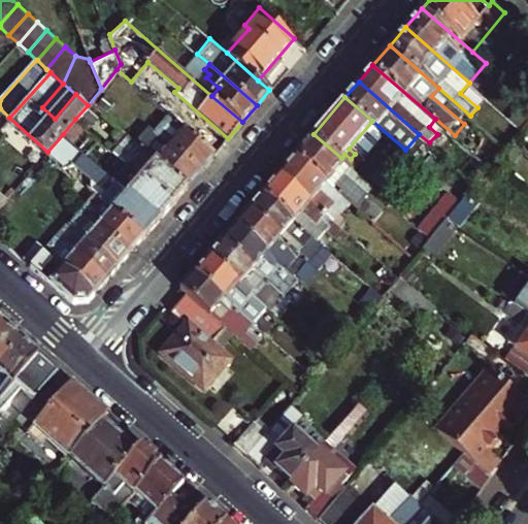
[(169,143),(157,158),(188,185),(215,153),(168,113),(155,130),(169,143)]
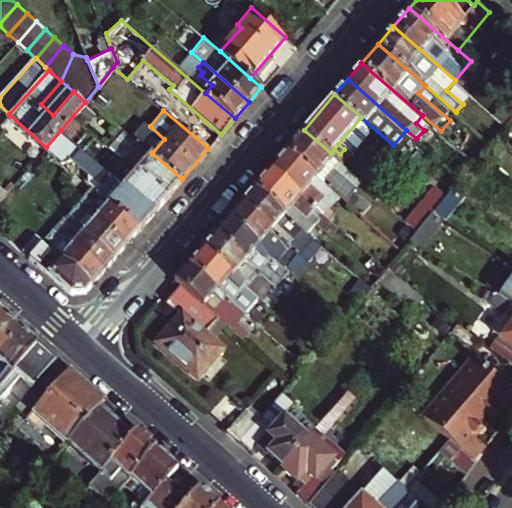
[(81,121),(73,115),(61,130),(68,136),(81,121)]
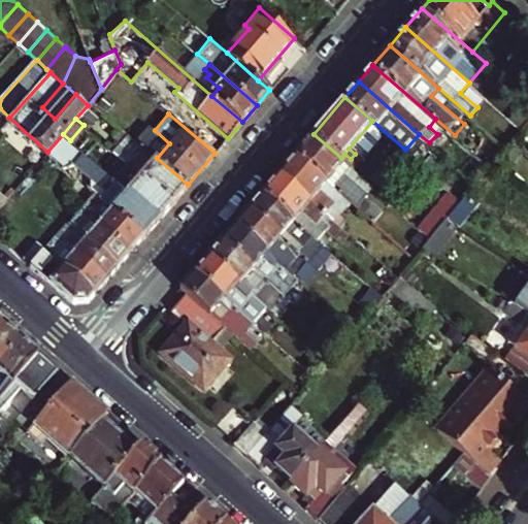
[(188,185),(157,158),(128,133),(112,151),(139,173),(172,202),(188,185)]
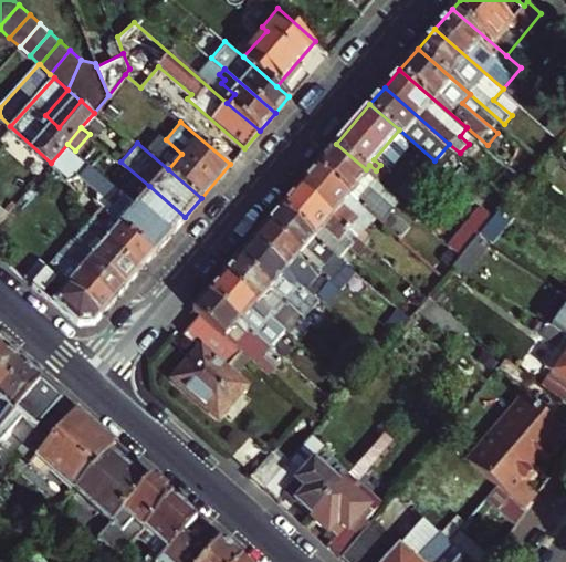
[(336,144),(318,165),(375,214),(402,238),(411,226),(400,216),(395,215),(391,212),(395,208),(370,187),(377,179),(366,169),(336,144)]
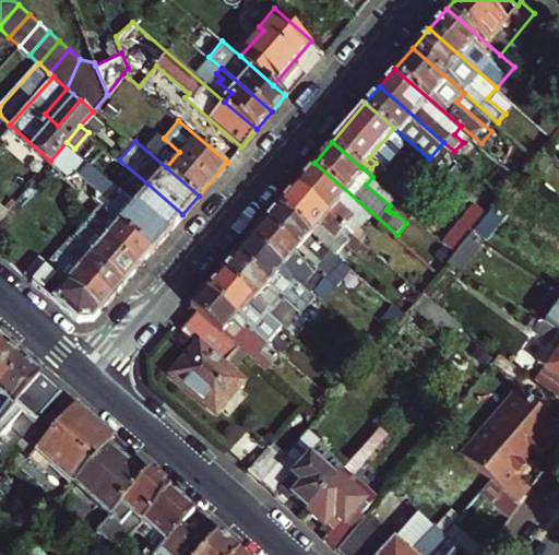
[(168,231),(182,214),(147,184),(119,160),(106,176),(138,203),(168,231)]
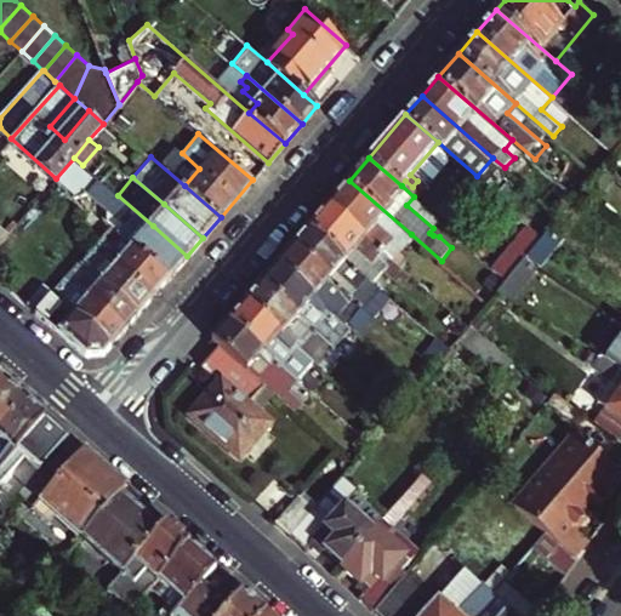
[(144,252),(171,275),(187,256),(153,226),(118,195),(98,180),(83,199),(112,223),(118,229),(129,239),(144,252)]
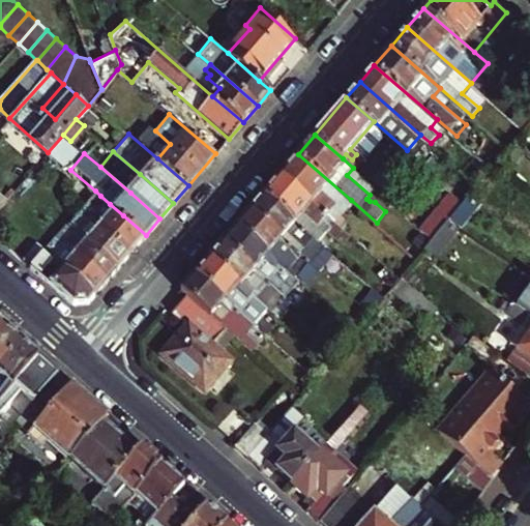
[(298,154),(282,172),(348,229),(354,222),(342,211),(351,200),(298,154)]
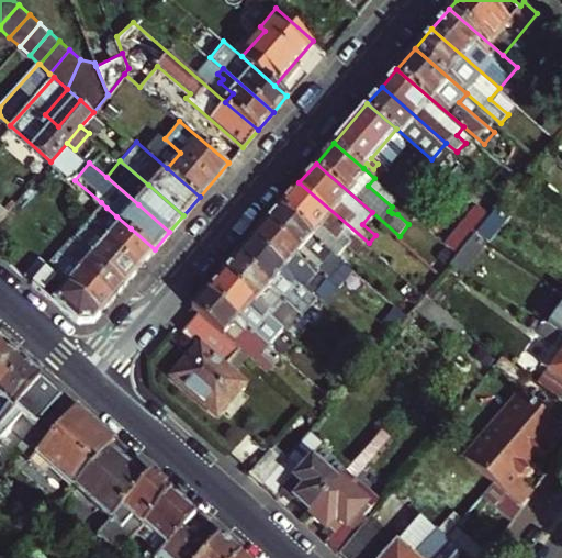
[(369,243),(299,182),(280,204),(337,253),(348,242),(360,253),(369,243)]
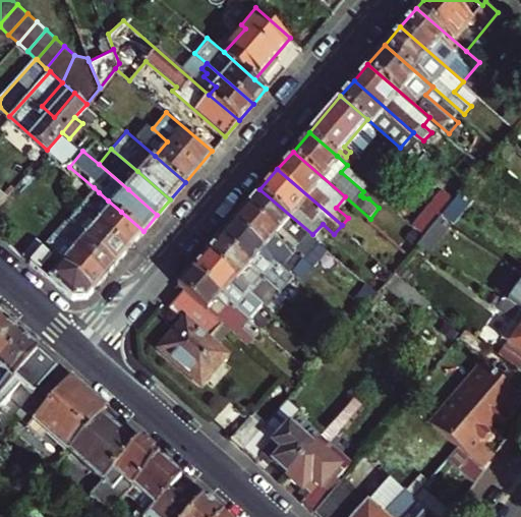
[(0,187),(0,206),(9,195),(0,187)]
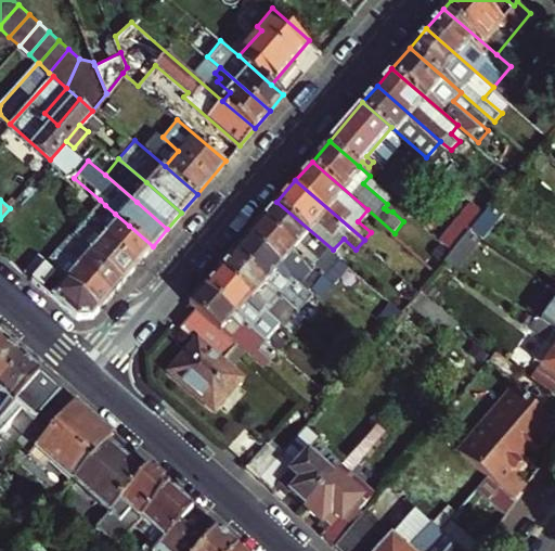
[(139,263),(153,246),(129,226),(115,214),(107,222),(97,214),(105,205),(100,200),(86,217),(113,241),(139,263)]
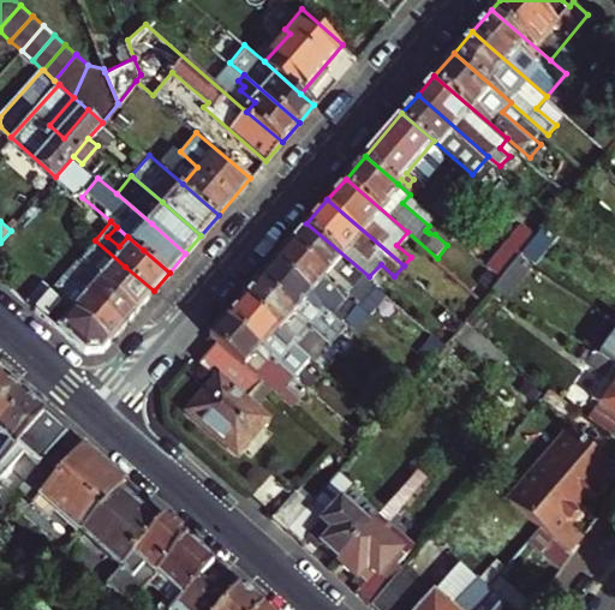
[(369,276),(306,223),(291,243),(358,301),(375,282),(369,276)]
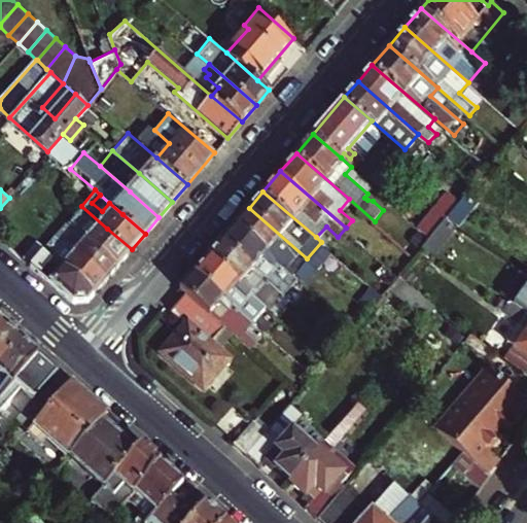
[(81,206),(68,221),(117,265),(132,249),(107,229),(81,206)]
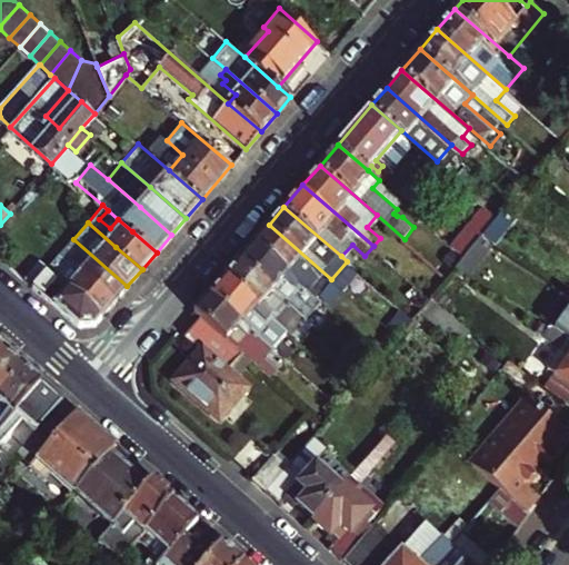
[(331,279),(269,225),(255,240),(307,287),(310,283),(346,314),(357,301),(331,279)]
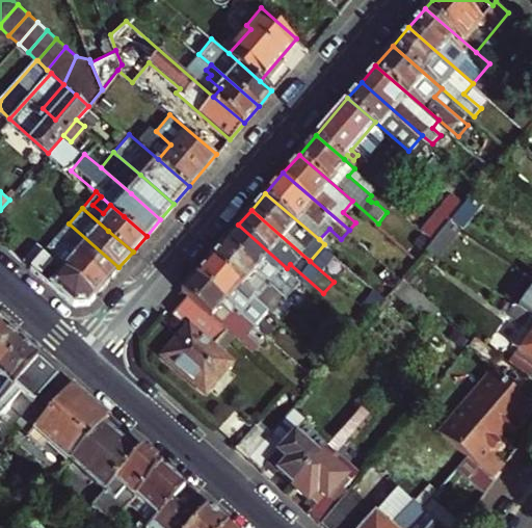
[(81,259),(107,281),(118,267),(69,223),(56,237),(81,259)]
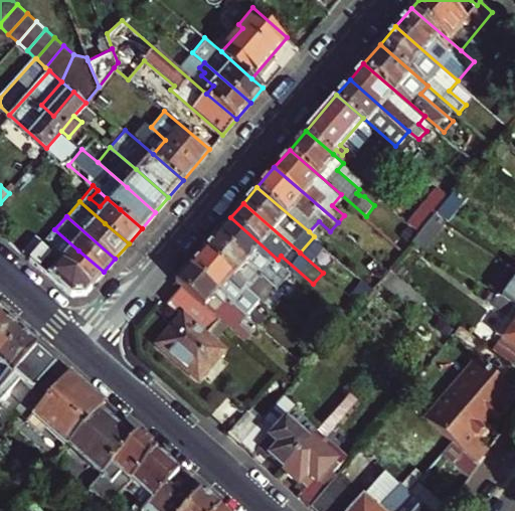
[(278,260),(230,217),(217,233),(271,280),(278,272),(293,286),(300,279),(278,260)]
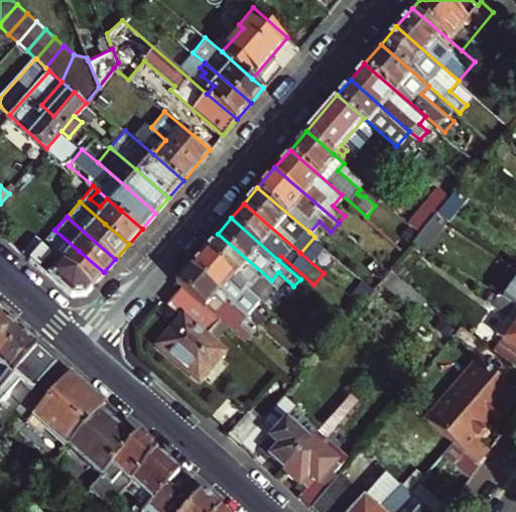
[(93,285),(104,272),(79,251),(54,230),(43,243),(71,267),(93,285)]
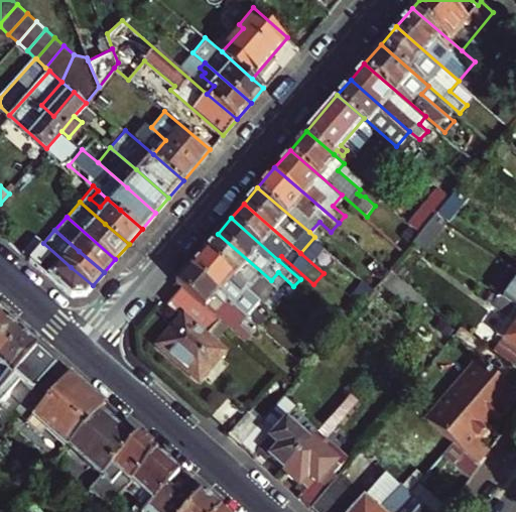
[(218,234),(205,249),(262,298),(275,310),(281,304),(267,292),(274,283),(271,280),(218,234)]
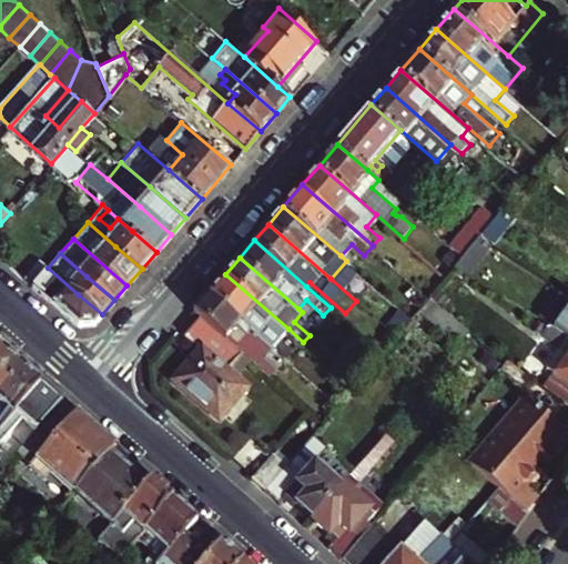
[(94,323),(102,314),(78,294),(48,268),(34,284),(80,324),(94,323)]
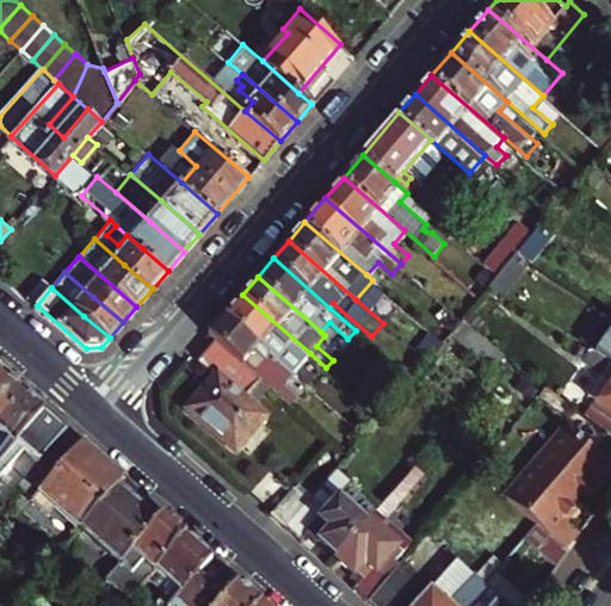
[(242,295),(227,313),(289,368),(294,372),(310,353),(242,295)]
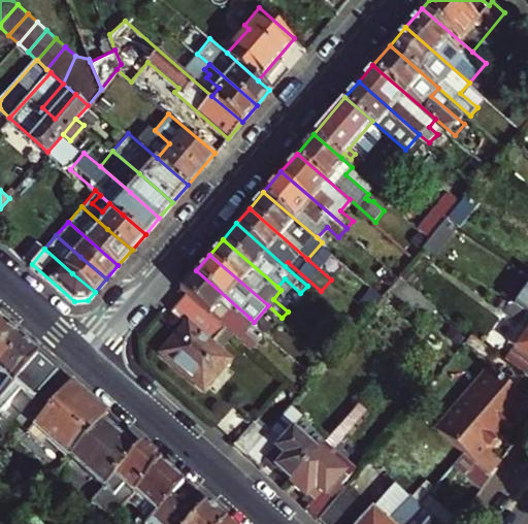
[(250,318),(196,270),(182,287),(188,292),(232,331),(246,344),(254,334),(243,325),(250,318)]
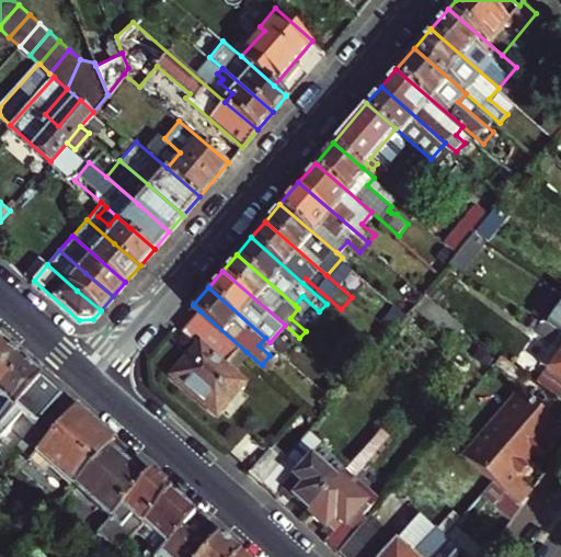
[(545,316),(560,327),(560,305),(559,308),(553,304),(545,316)]
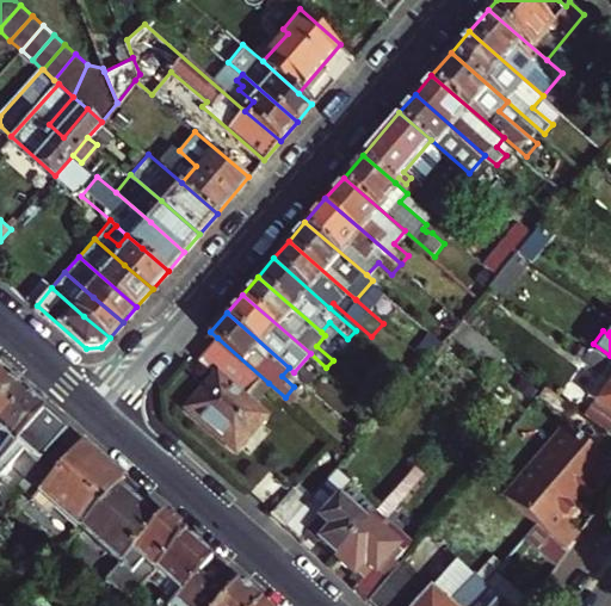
[(253,401),(269,383),(217,338),(202,356),(224,376),(193,410),(244,455),(273,420),(253,401)]
